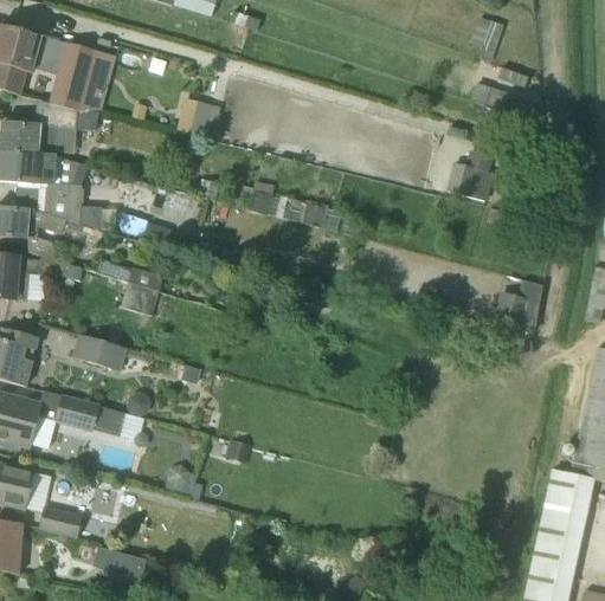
[(496,47),(504,24),(481,15),(472,39),(482,43),(478,56),(491,60),(496,47)]
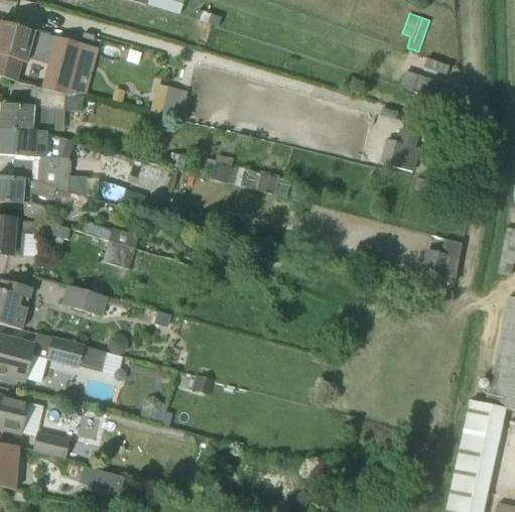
[(71,92),(83,42),(59,36),(0,20),(0,75),(7,78),(18,81),(24,60),(27,60),(27,57),(48,64),(42,85),(71,92)]
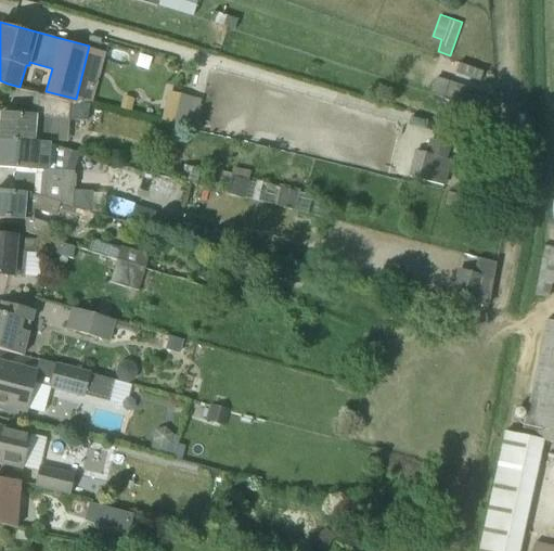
[(468,92),(471,85),(437,75),(432,90),(466,101),(484,106),(493,110),(495,102),(486,99),(486,98),(468,92)]
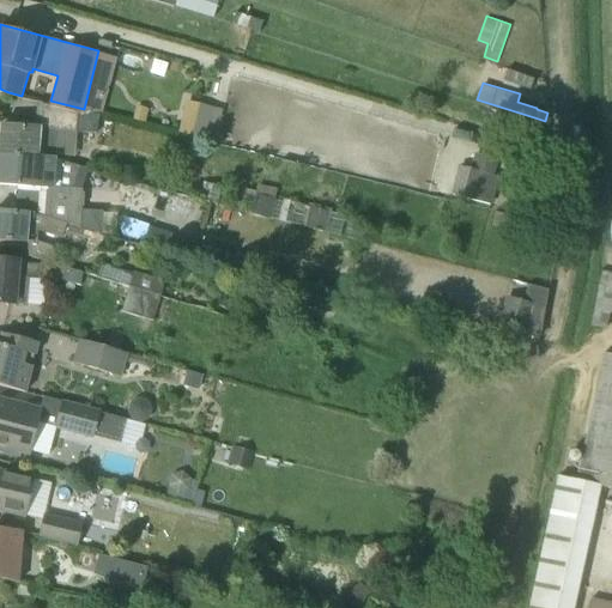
[(225,108),(187,97),(179,131),(217,140),(225,108)]
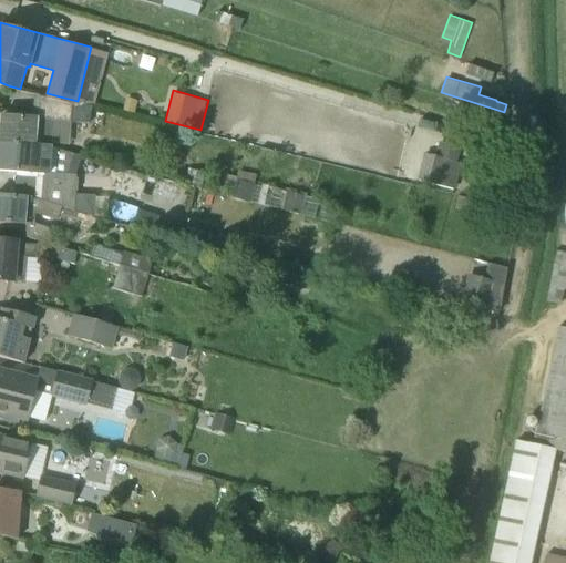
[(52,146),(53,120),(71,121),(71,120),(91,122),(92,104),(76,102),(78,101),(47,93),(45,95),(34,93),(32,115),(2,113),(0,139),(0,140),(45,144),(52,146)]
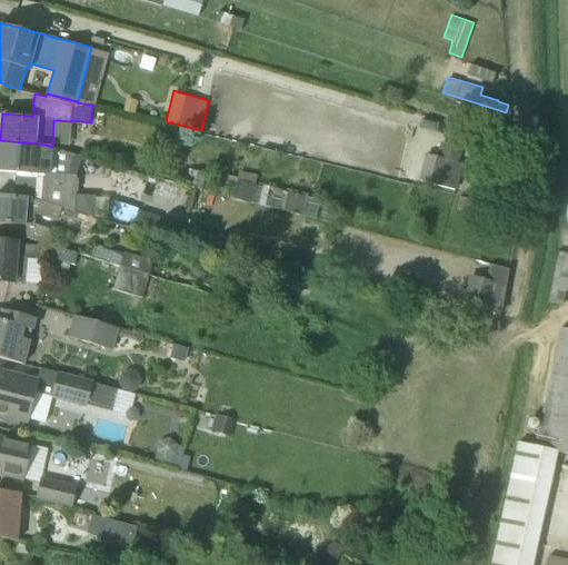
[(497,137),(505,114),(478,105),(471,128),(497,137)]
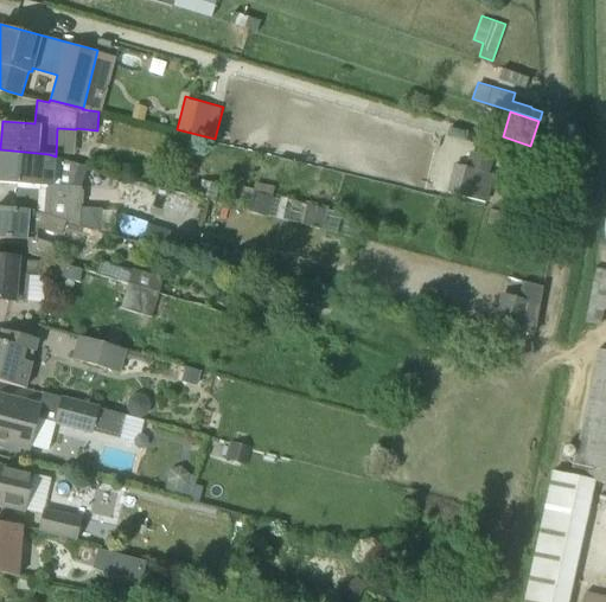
[(53,184),(56,157),(49,154),(0,149),(0,179),(46,184),(45,212),(64,218),(64,219),(68,219),(68,221),(81,224),(81,205),(82,185),(53,184)]
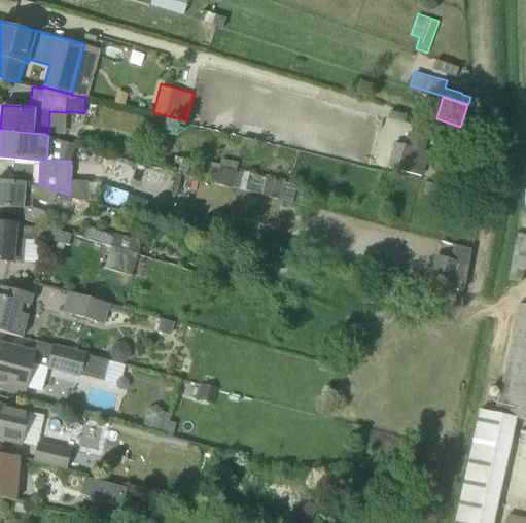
[(424,147),(428,135),(409,130),(406,143),(424,147)]
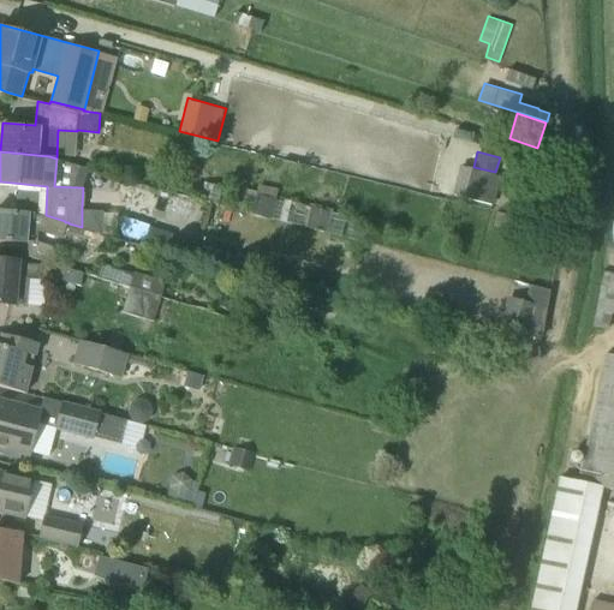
[(537,165),(528,160),(523,167),(532,172),(537,165)]
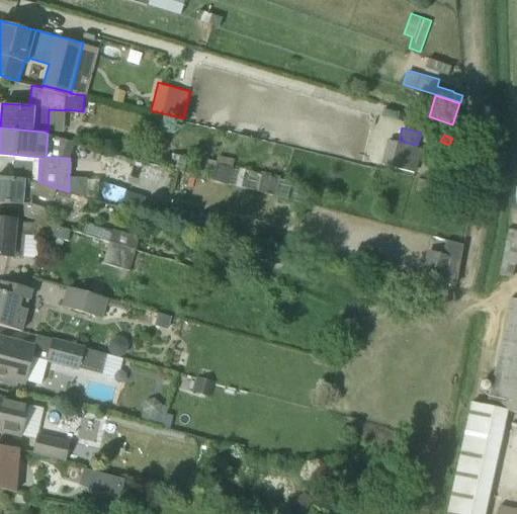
[(422,148),(388,139),(381,163),(416,172),(422,148)]
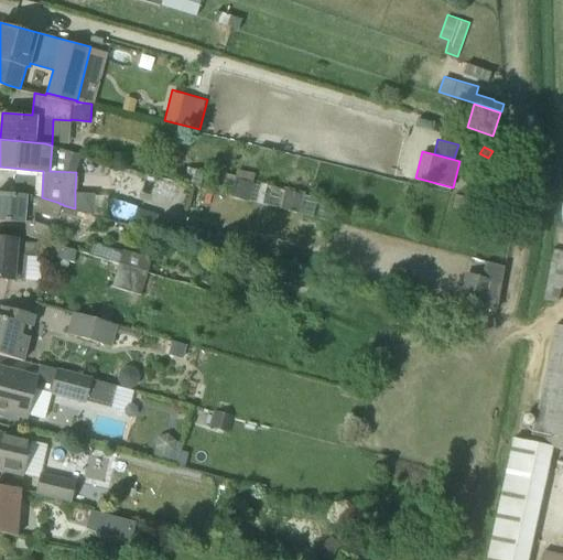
[(206,170),(188,164),(185,180),(202,185),(206,170)]
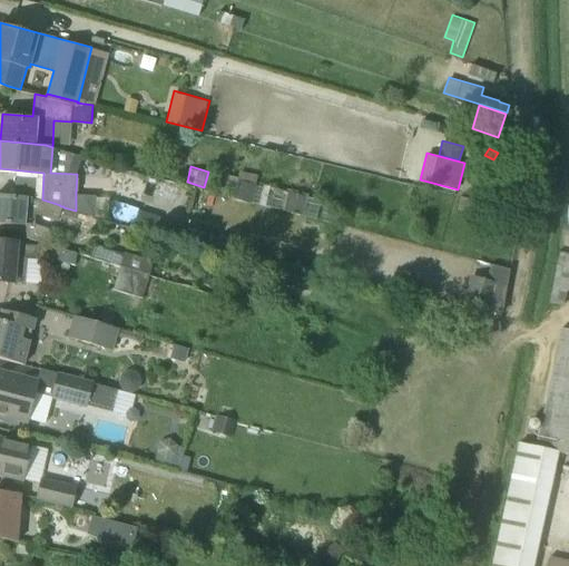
[(238,176),(233,195),(253,201),(257,182),(238,176)]
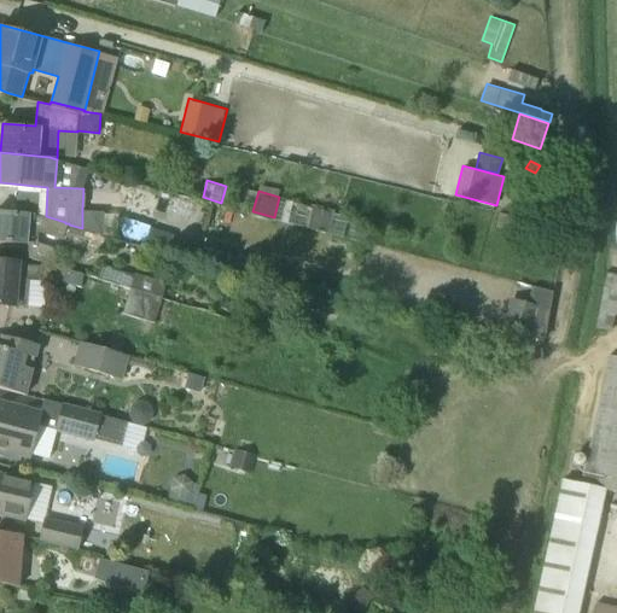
[(333,210),(316,206),(310,226),(327,231),(333,210)]
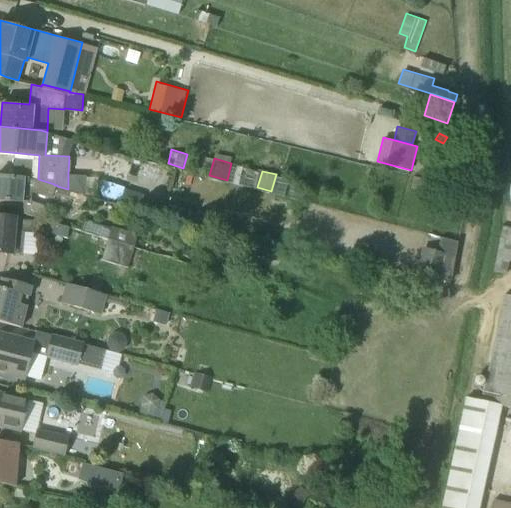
[(77,192),(68,189),(57,186),(57,185),(54,185),(54,184),(38,179),(37,179),(29,176),(0,173),(0,198),(24,200),(24,211),(46,218),(50,206),(32,200),(33,192),(53,199),(54,196),(74,202),(77,192)]
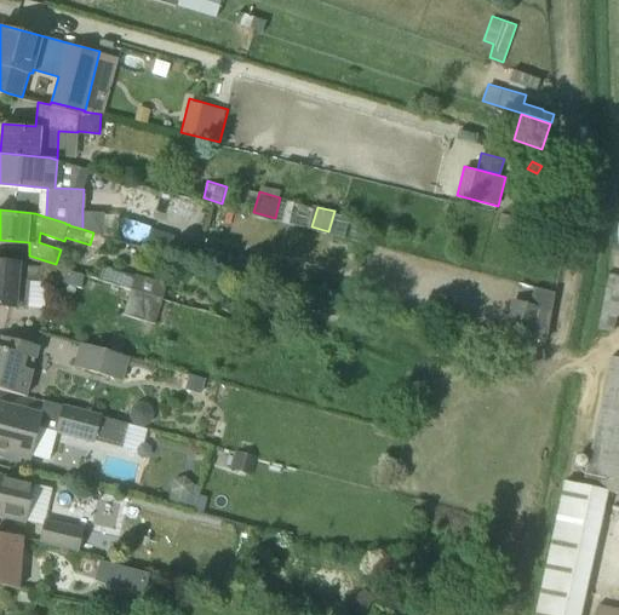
[(82,210),(82,229),(93,233),(103,236),(105,211),(82,210)]
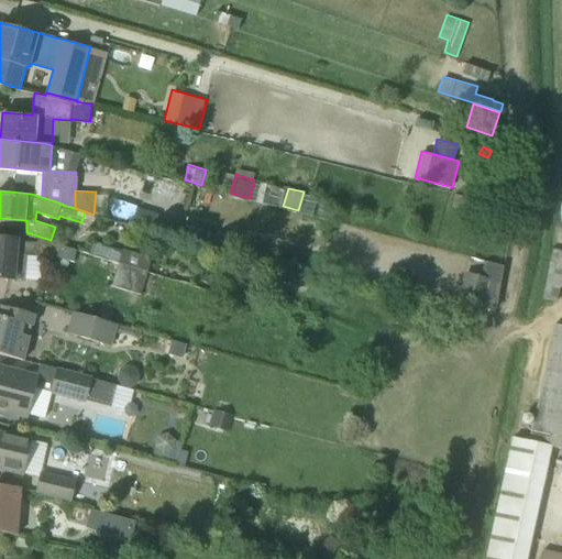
[(471,209),(474,198),(455,193),(452,204),(471,209)]
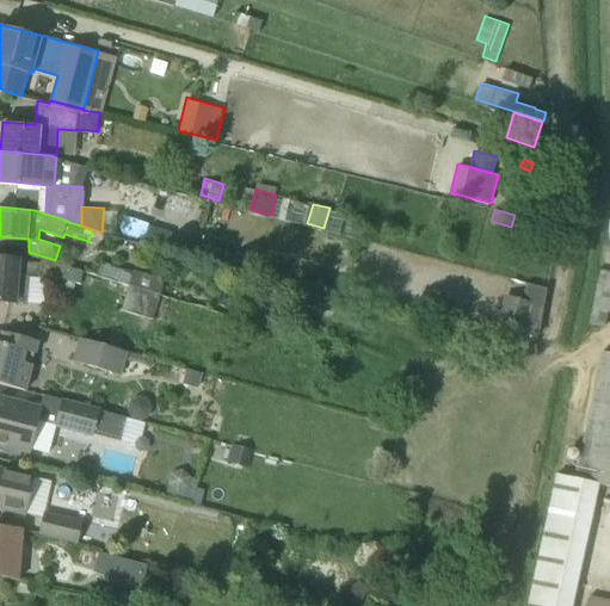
[(355,235),(359,218),(349,215),(344,233),(355,235)]
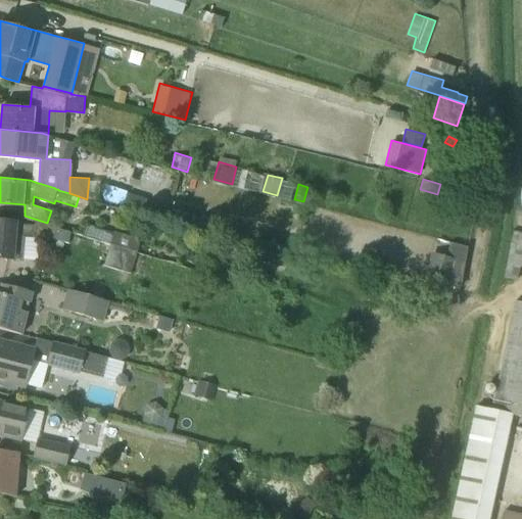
[(129,191),(124,207),(137,210),(141,194),(129,191)]
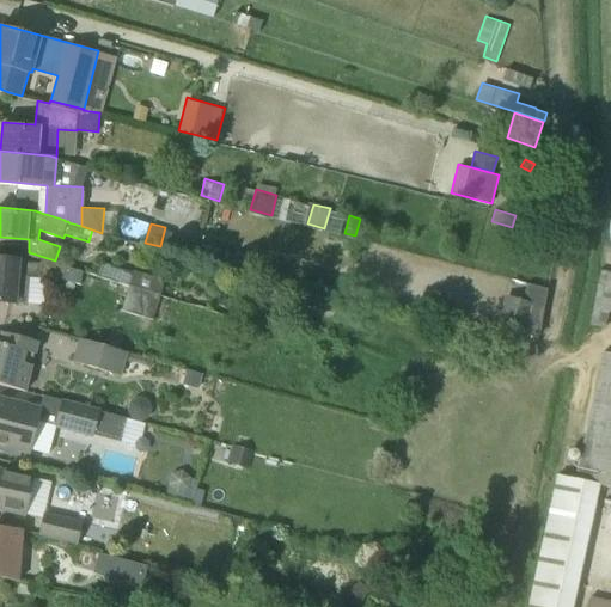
[(28,301),(29,284),(17,283),(18,274),(83,279),(84,269),(55,261),(29,252),(28,261),(19,259),(19,258),(0,256),(0,299),(16,301),(16,300),(28,301)]
